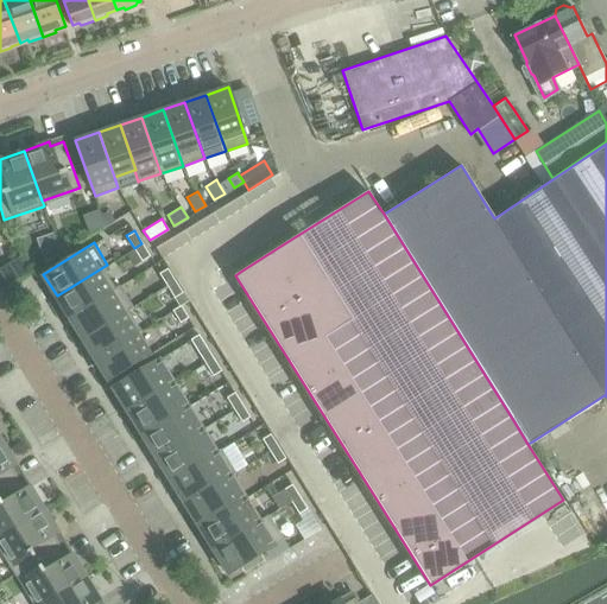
[(134,248),(140,260),(149,254),(141,243),(134,248)]
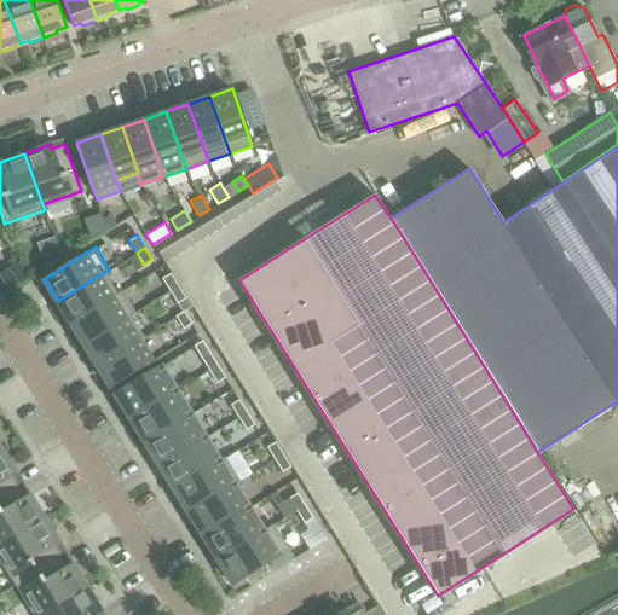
[(58,301),(70,323),(122,290),(121,289),(116,293),(104,273),(109,270),(58,301)]
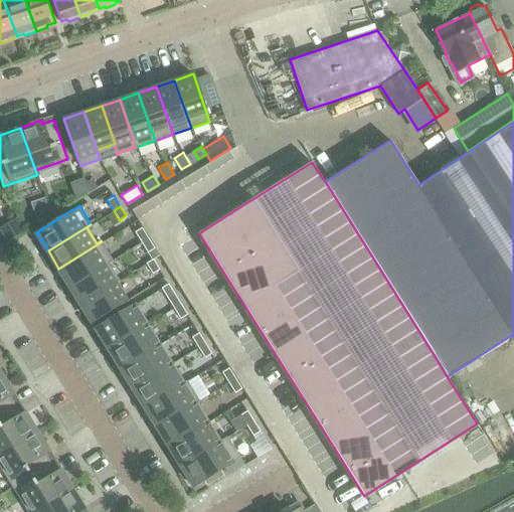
[(141,226),(134,230),(141,241),(148,237),(141,226)]
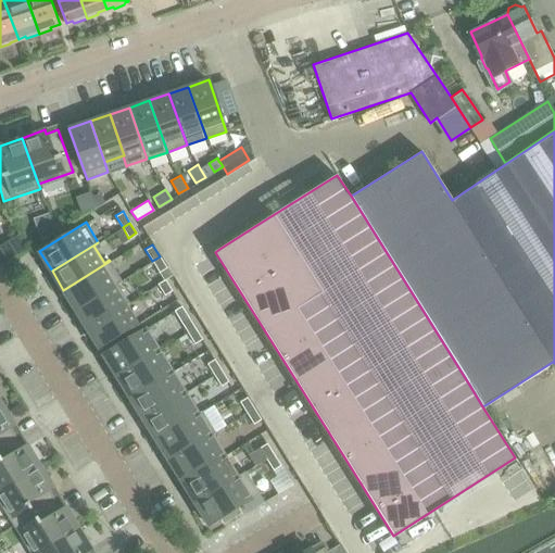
[(166,266),(160,256),(152,261),(159,271),(166,266)]
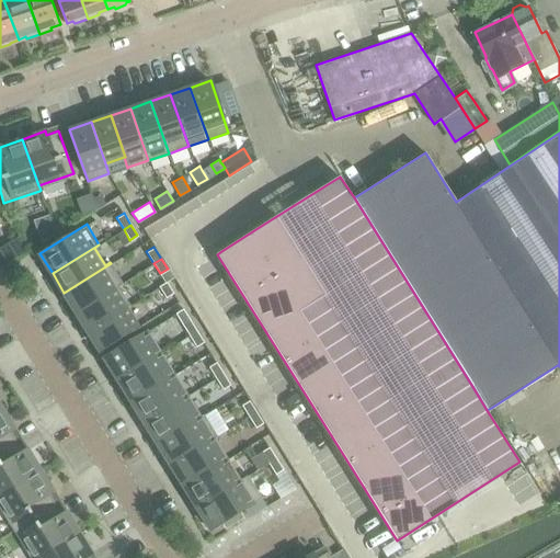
[(64,293),(75,310),(113,287),(122,283),(111,263),(64,293)]
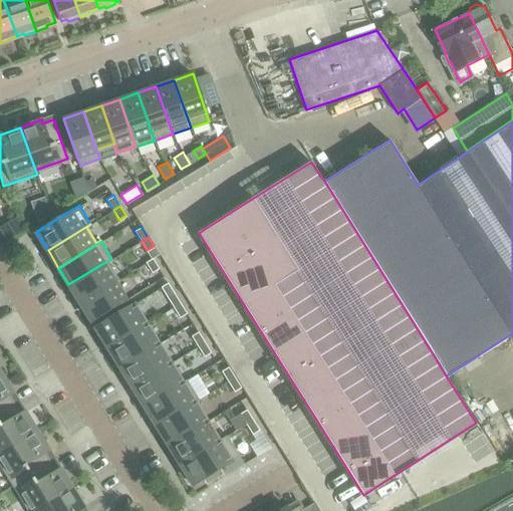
[(146,262),(152,272),(159,267),(152,257),(146,262)]
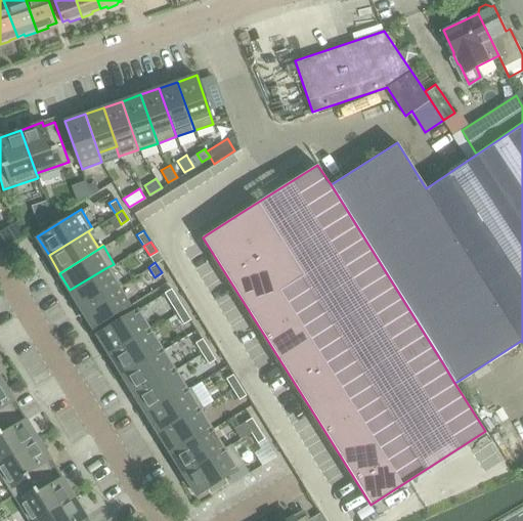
[(116,286),(105,268),(70,290),(81,307),(116,286)]
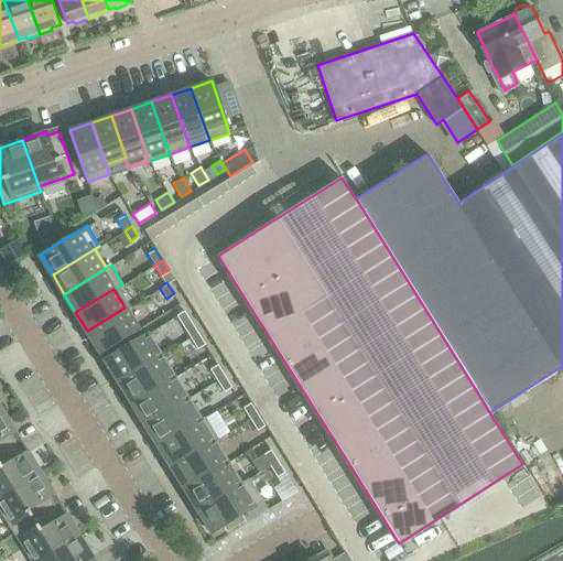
[(138,327),(125,308),(87,331),(99,352),(138,327)]
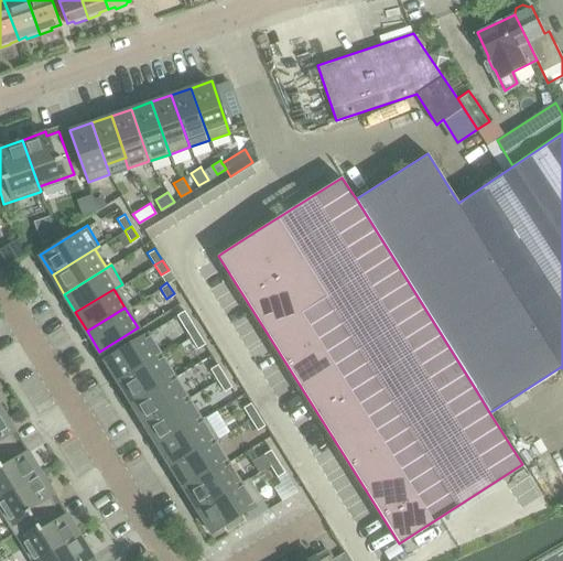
[(183,324),(190,336),(197,331),(190,320),(183,324)]
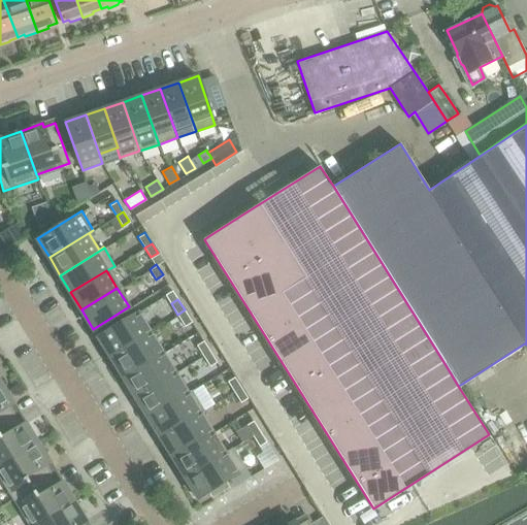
[(185,310),(177,315),(185,325),(191,321),(185,310)]
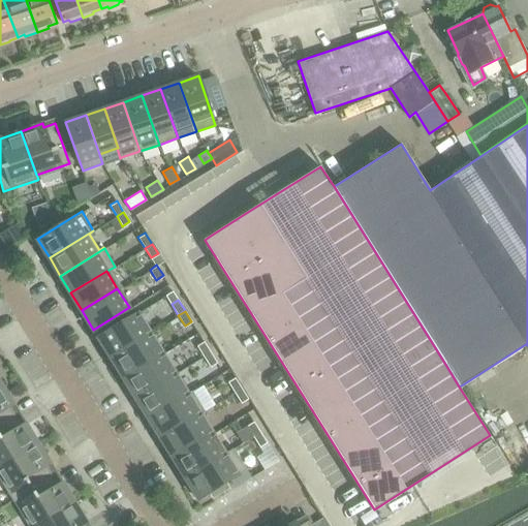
[(136,312),(98,337),(111,357),(150,333),(136,312)]
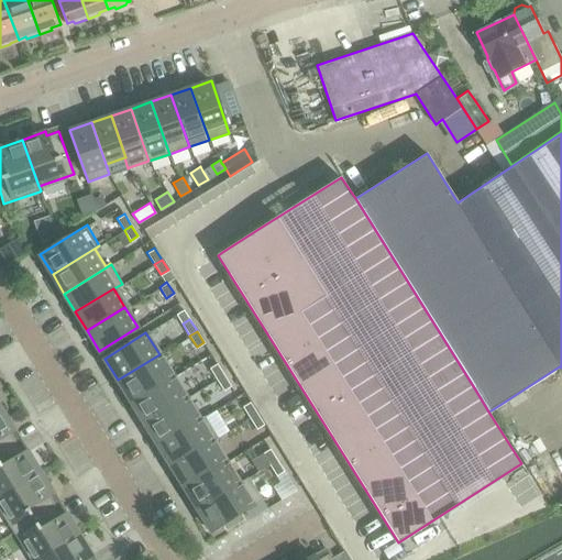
[(118,380),(131,402),(173,375),(160,354),(118,380)]
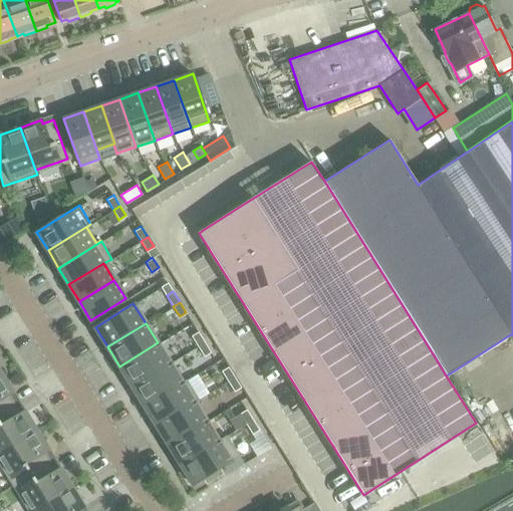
[(198,331),(191,335),(197,345),(204,341),(198,331)]
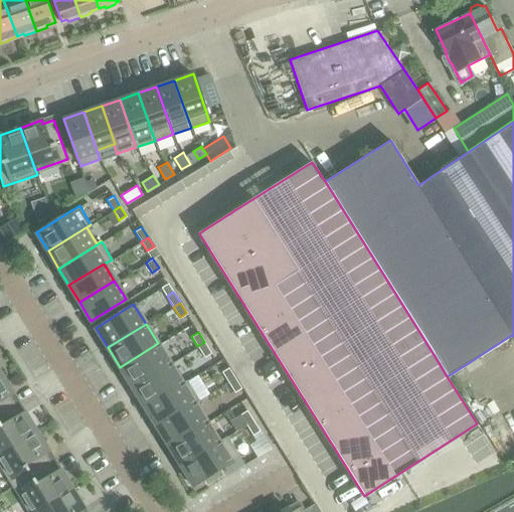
[(204,342),(197,346),(204,356),(211,352),(204,342)]
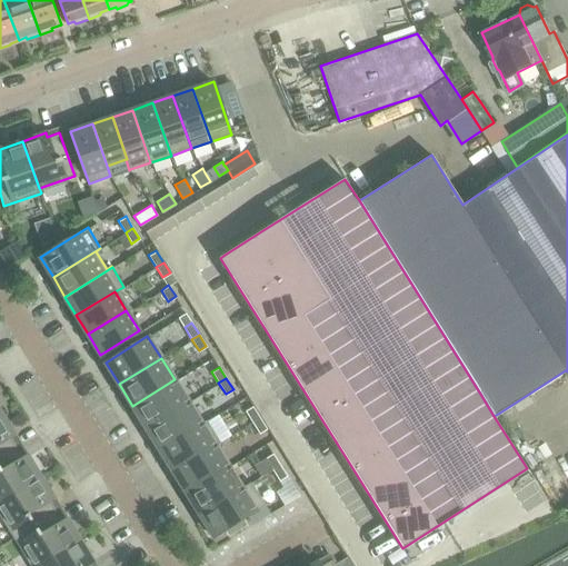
[(175,379),(132,406),(146,427),(188,400),(175,379)]
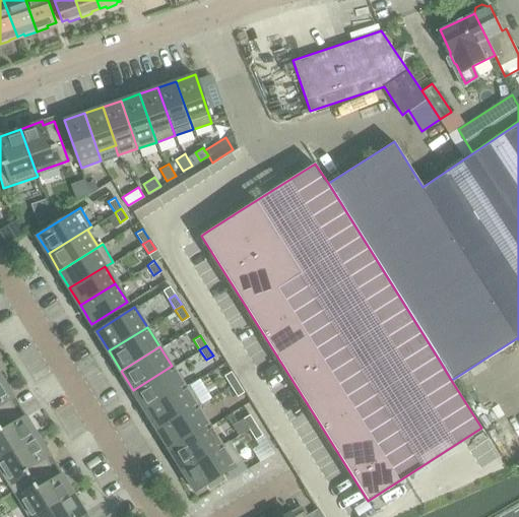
[(145,409),(184,386),(172,366),(133,390),(145,409)]
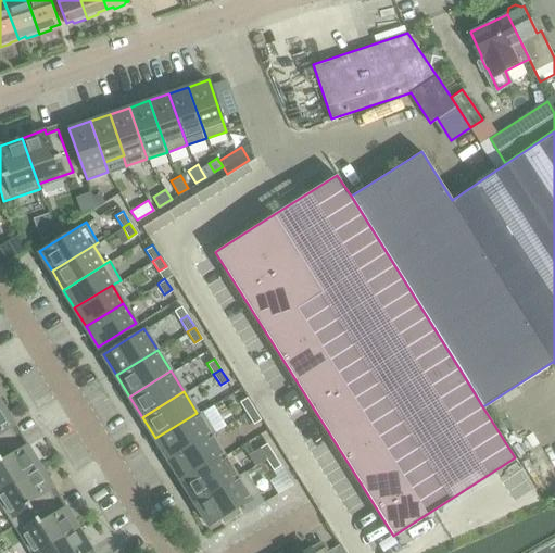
[(247,397),(239,401),(246,412),(253,407),(247,397)]
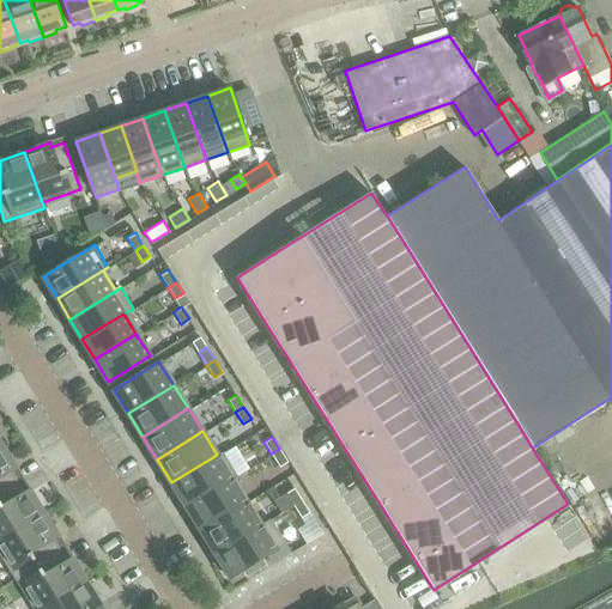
[(0,492),(18,481),(11,469),(14,467),(1,445),(0,445),(0,492)]
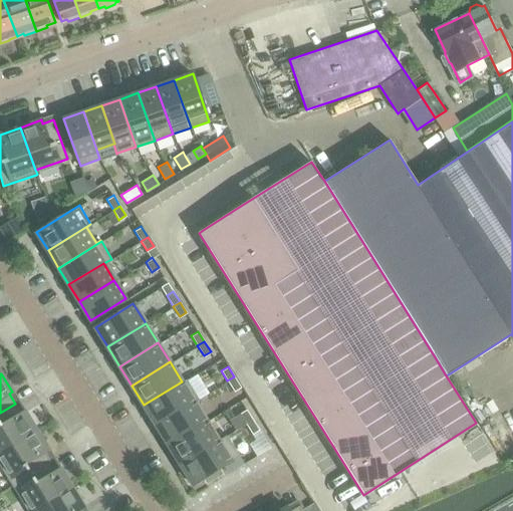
[(234,376),(227,380),(234,391),(241,387),(234,376)]
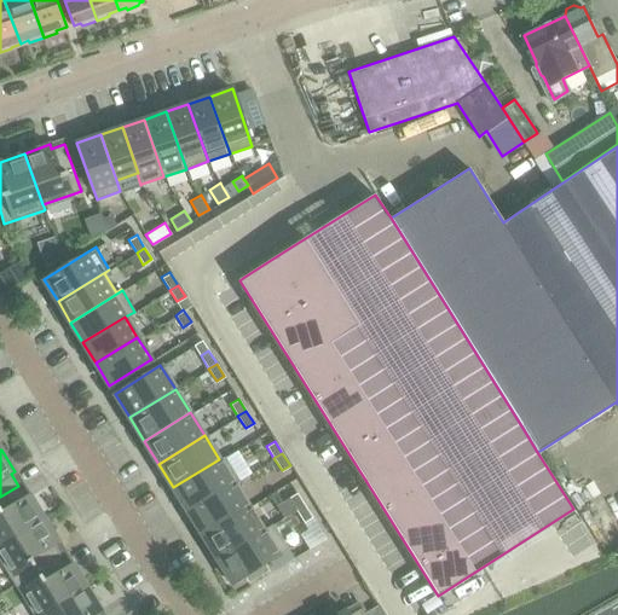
[(224,456),(219,459),(173,487),(189,512),(235,483),(240,481),(224,456)]
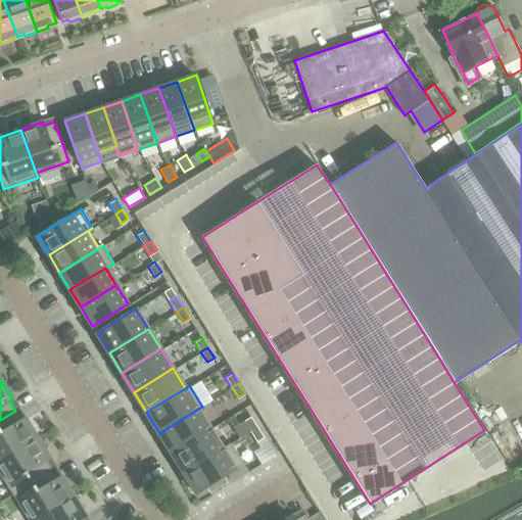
[(159,433),(171,452),(209,427),(198,409),(159,433)]
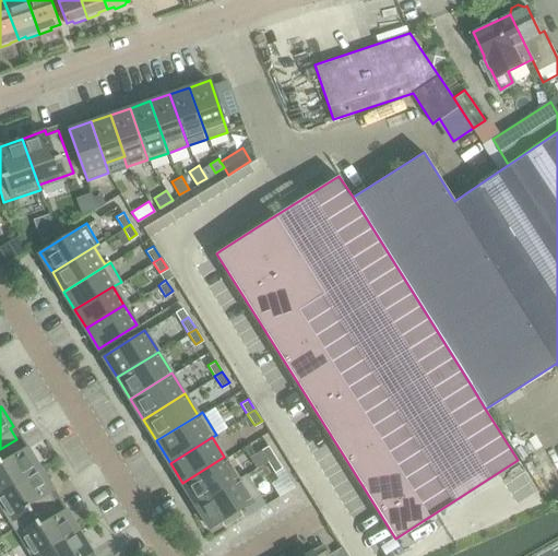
[(0,492),(39,469),(26,447),(23,449),(16,439),(0,449),(0,492)]
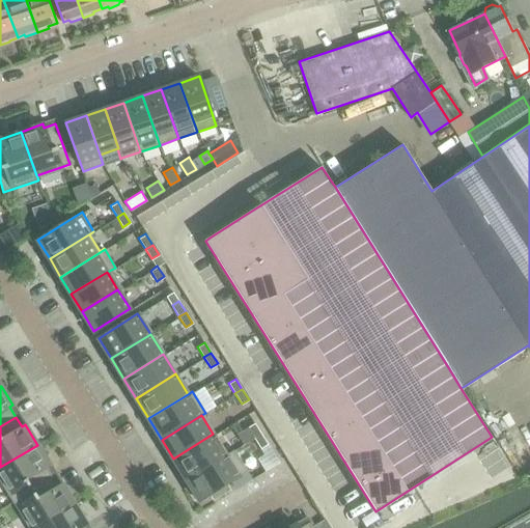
[(253,437),(260,433),(254,421),(247,426),(253,437)]
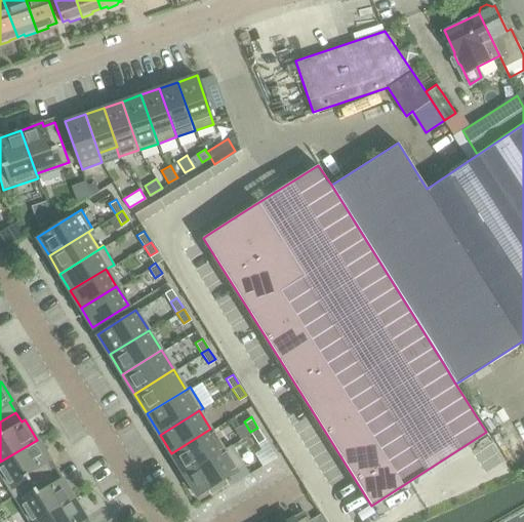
[(257,428),(250,432),(257,442),(264,438),(257,428)]
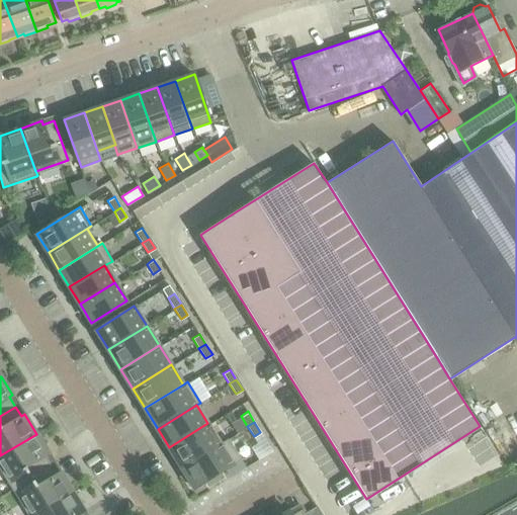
[(169,447),(181,466),(220,443),(207,423),(169,447)]
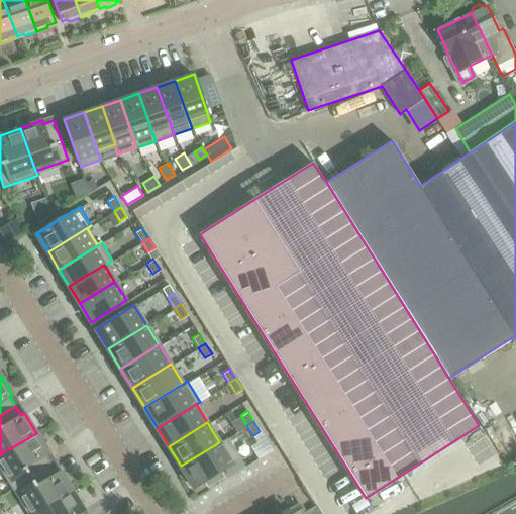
[(0,469),(12,489),(52,464),(45,453),(48,451),(36,433),(0,454),(0,469)]
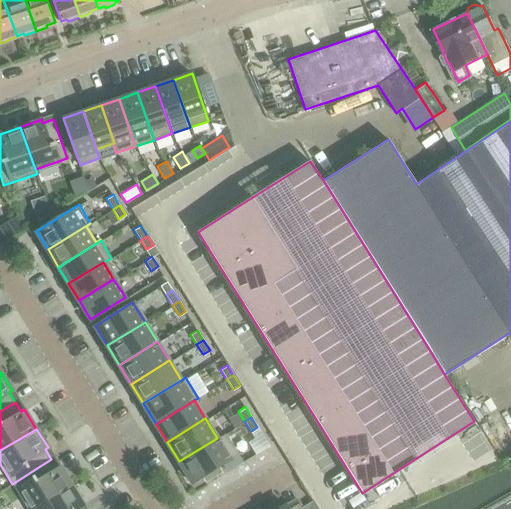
[(238,453),(226,433),(179,462),(192,482),(203,475),(206,479),(220,470),(217,466),(222,464),(238,453)]
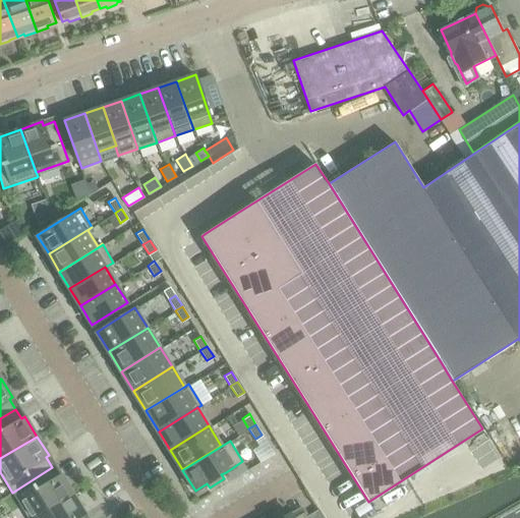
[(242,461),(226,472),(230,479),(242,471),(247,469),(242,461)]
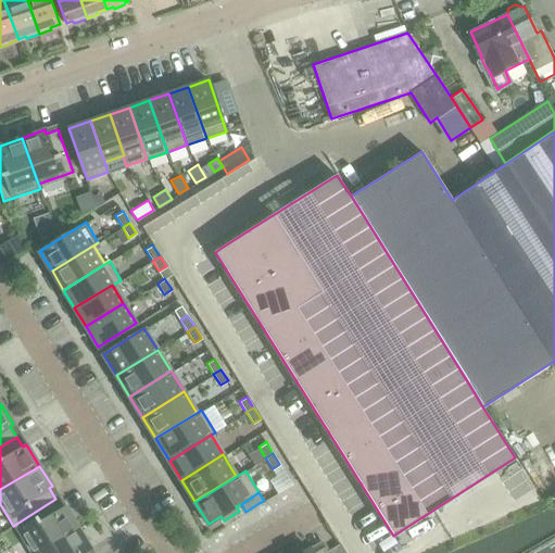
[(13,526),(29,552),(37,552),(78,528),(65,506),(61,508),(55,499),(13,526)]
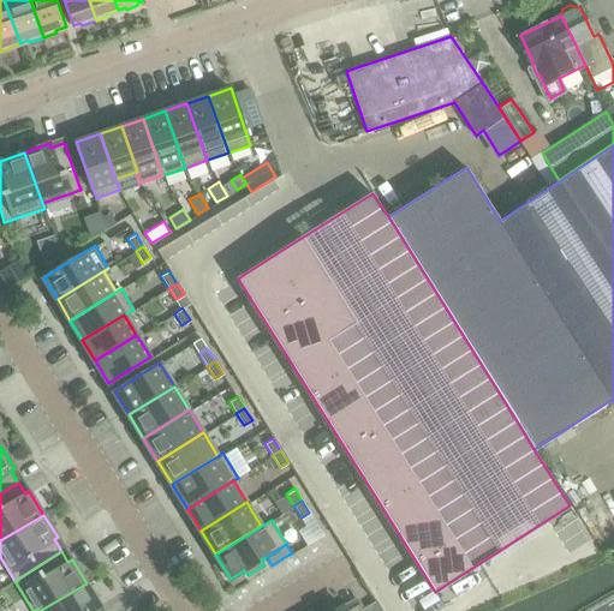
[(41,610),(97,610),(96,609),(101,605),(87,583),(41,610)]
